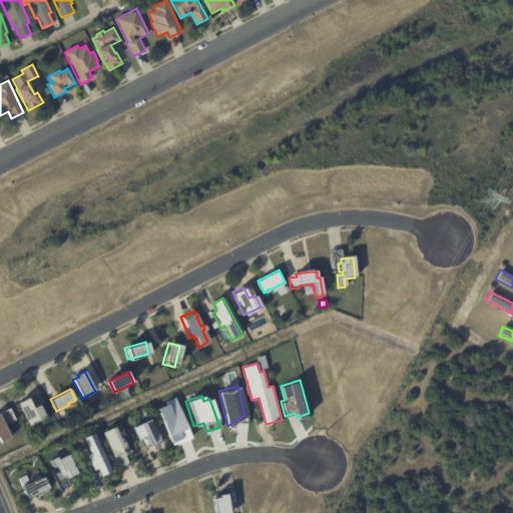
[(41,405),(46,417),(31,424),(29,420),(28,421),(19,402),(29,397),(34,408),(41,405)]
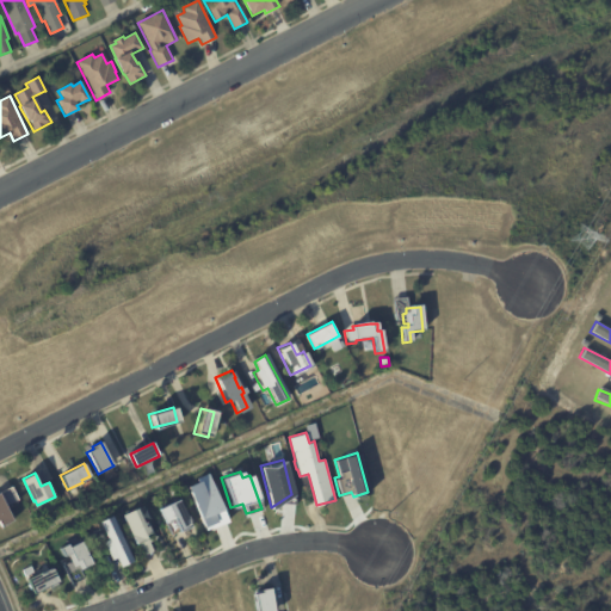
[(226,522),(209,475),(186,483),(203,530),(226,522)]
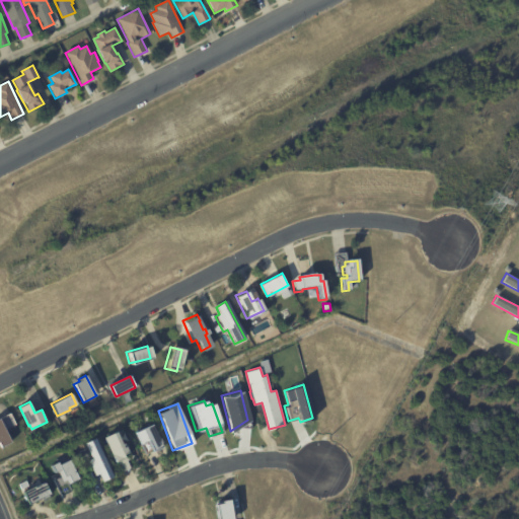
[(6,443),(1,446),(0,444),(0,419),(10,414),(15,425),(10,428),(12,431),(7,433),(11,441),(6,443)]
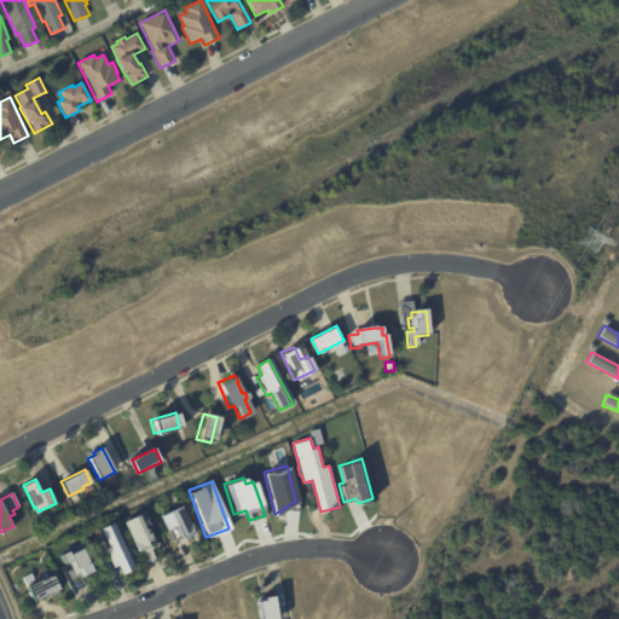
[(185,520),(190,531),(179,537),(173,524),(165,527),(158,514),(179,504),(185,520)]
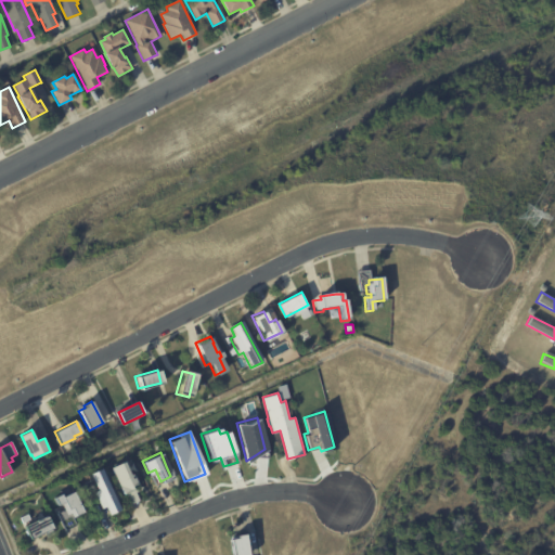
[(133,476),(140,490),(132,493),(137,502),(127,506),(108,467),(121,461),(129,477),(133,476)]
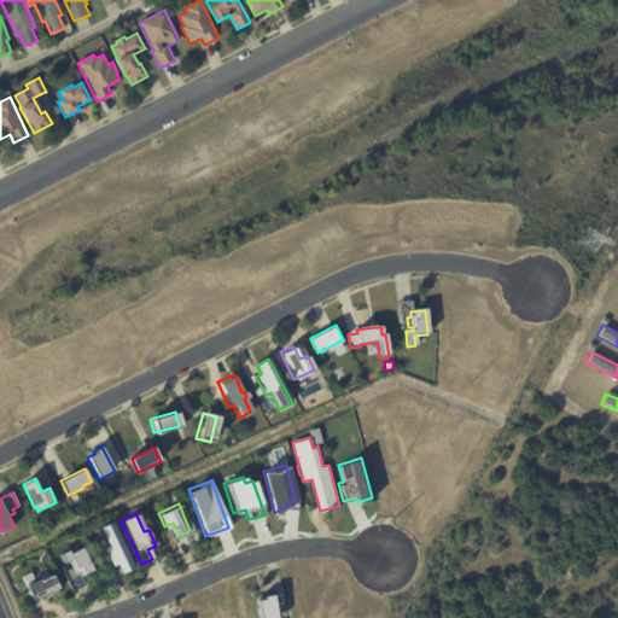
[(120,572),(115,564),(111,566),(103,547),(106,546),(98,526),(111,522),(132,566),(120,572)]
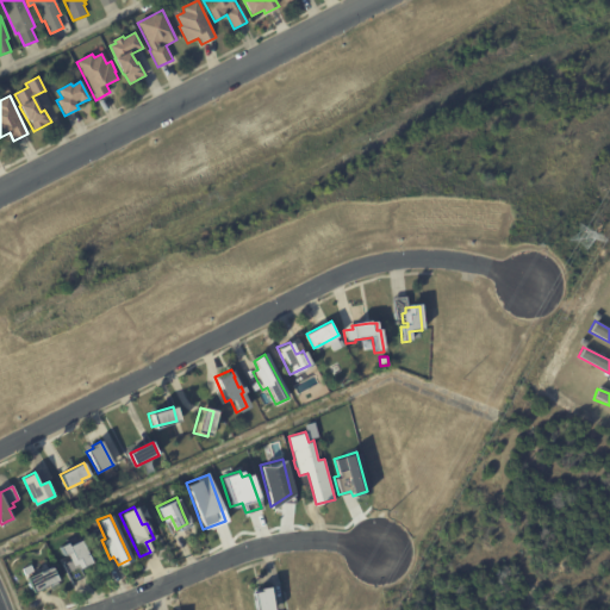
[(82,567),(79,568),(83,577),(72,584),(62,565),(70,561),(66,554),(63,555),(60,547),(67,542),(69,546),(80,540),(91,562),(82,567)]
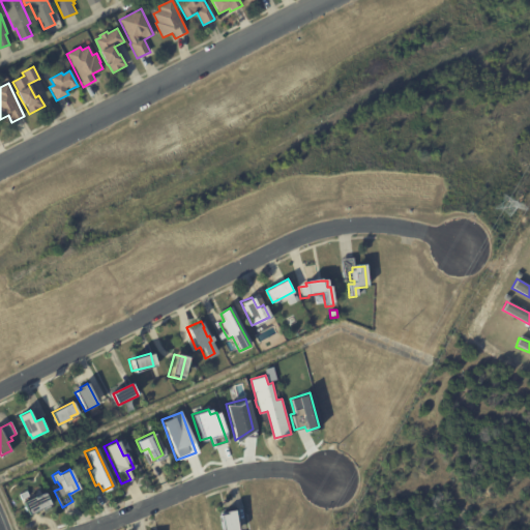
[(42,508),(30,514),(24,501),(36,495),(37,497),(46,493),(52,504),(42,508)]
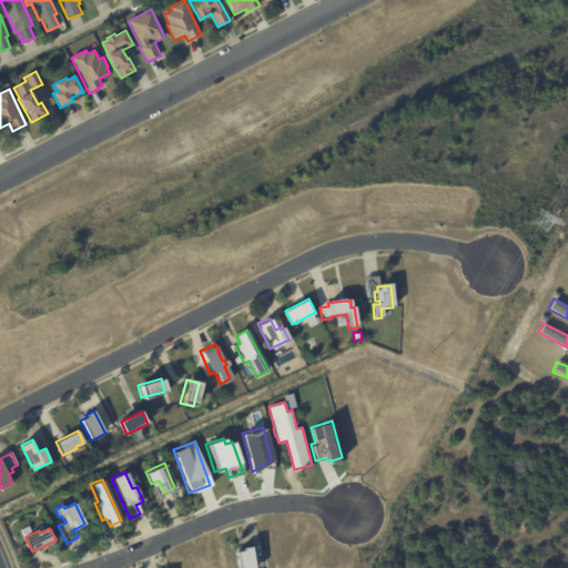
[(240,567),(236,549),(243,548),(243,546),(252,545),(255,567),(240,567)]
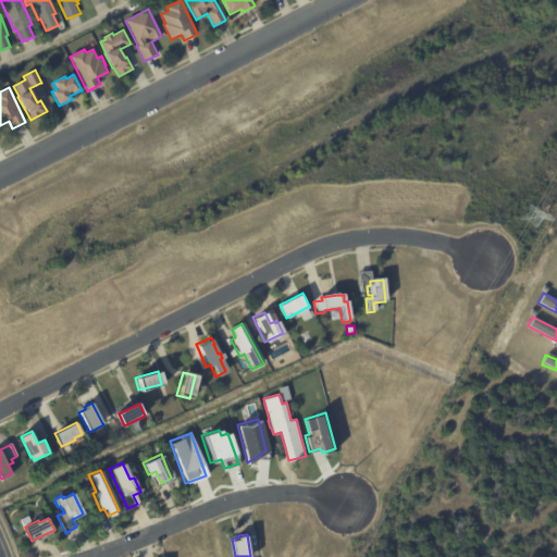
All buildings are outlined.
